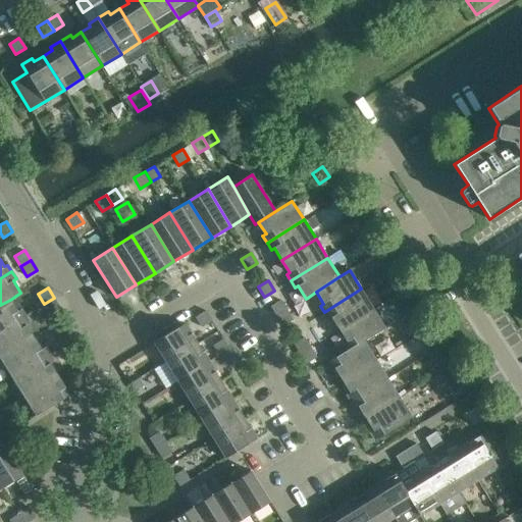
[(331,317),(340,329),(373,308),(361,289),(324,312),(328,319),(331,317)]
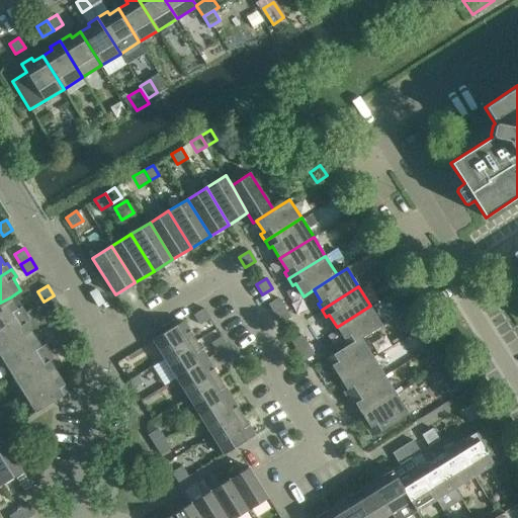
[(60,306),(54,295),(44,301),(50,312),(60,306)]
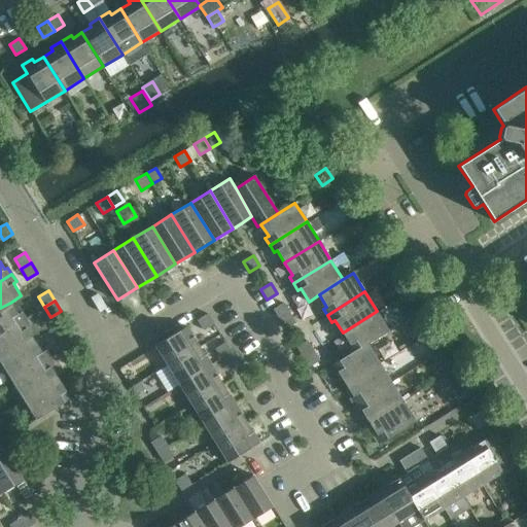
[(18,314),(10,303),(0,308),(0,335),(26,319),(21,312),(18,314)]
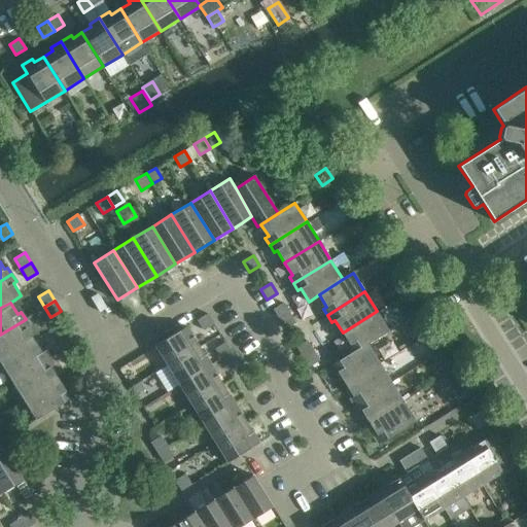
[(285,329),(295,323),(283,303),(273,309),(285,329)]
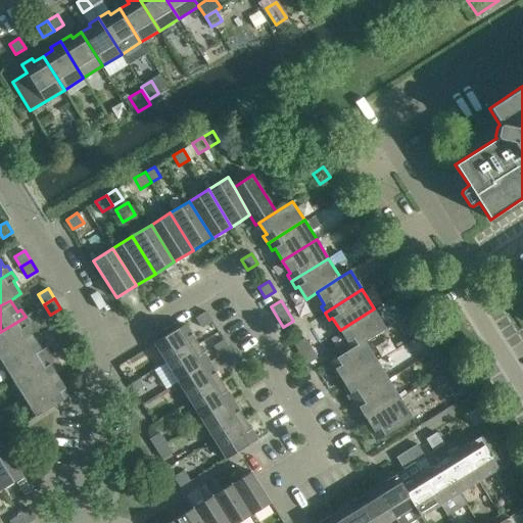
[(366,342),(386,329),(374,308),(340,330),(347,342),(344,343),(347,349),(348,351),(365,341),(366,342)]
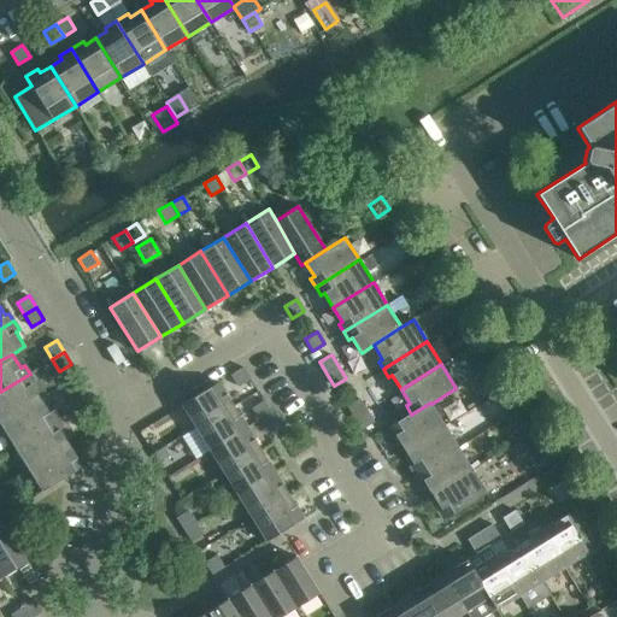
[(479,372),(479,374),(486,385),(498,377),(491,365),(479,372)]
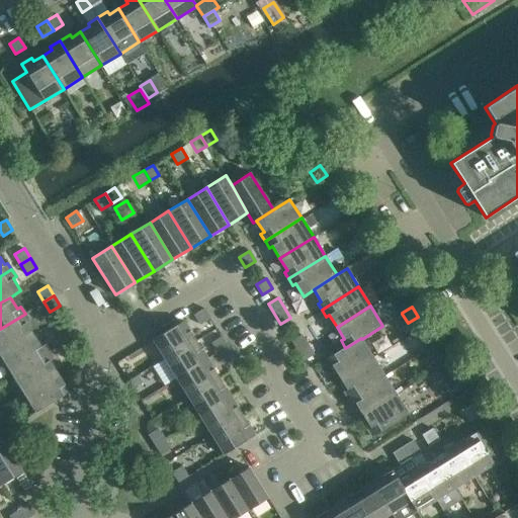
[(204,308),(194,315),(200,325),(210,319),(204,308)]
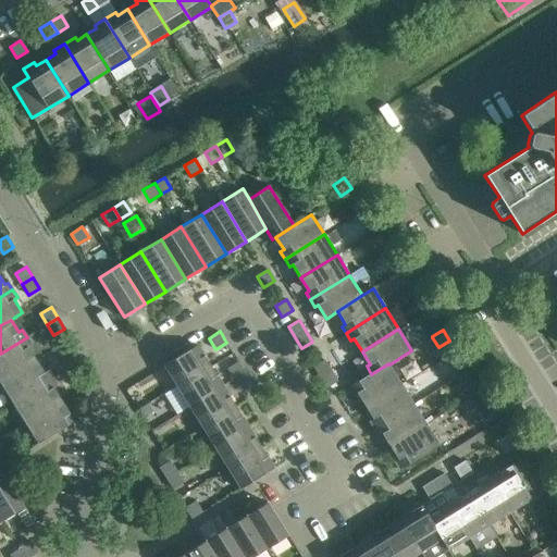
[(32,344),(27,337),(0,354),(0,382),(36,359),(28,346),(32,344)]
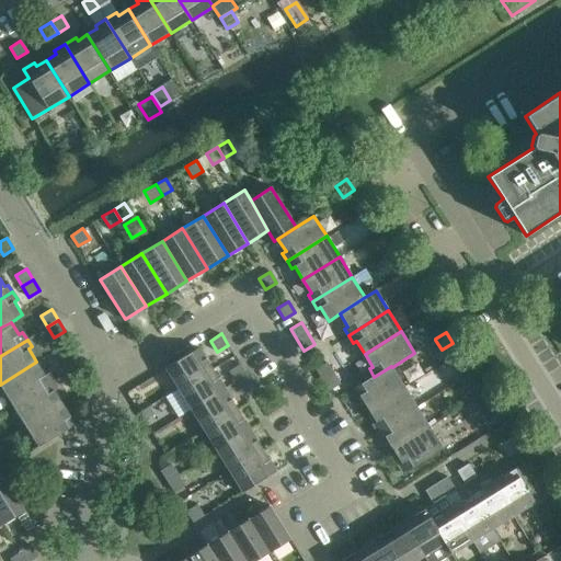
[(198,347),(165,368),(179,389),(212,368),(198,347)]
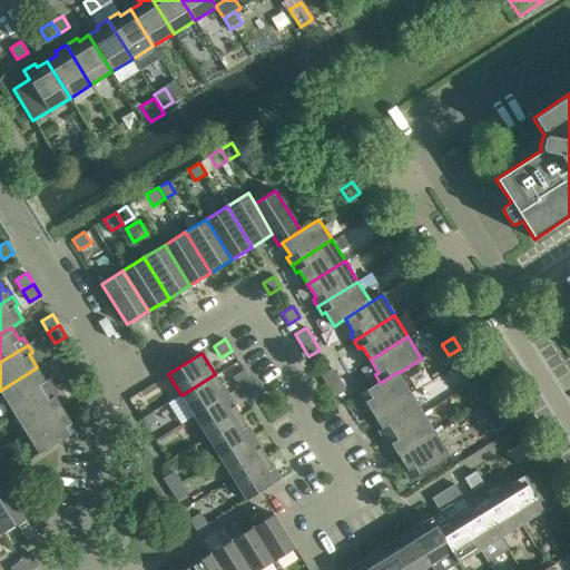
[(465,357),(454,364),(461,375),(472,369),(465,357)]
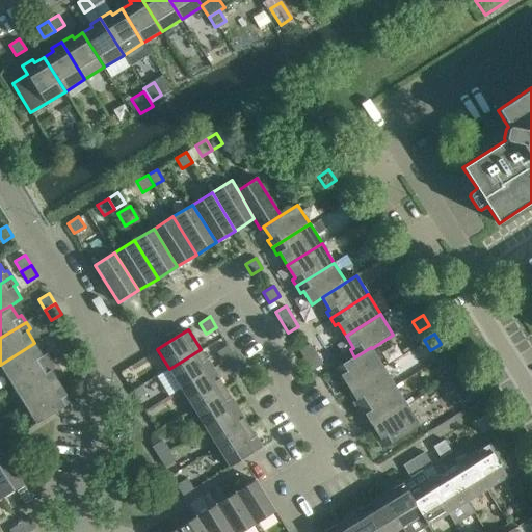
[(69,349),(62,339),(52,345),(58,355),(69,349)]
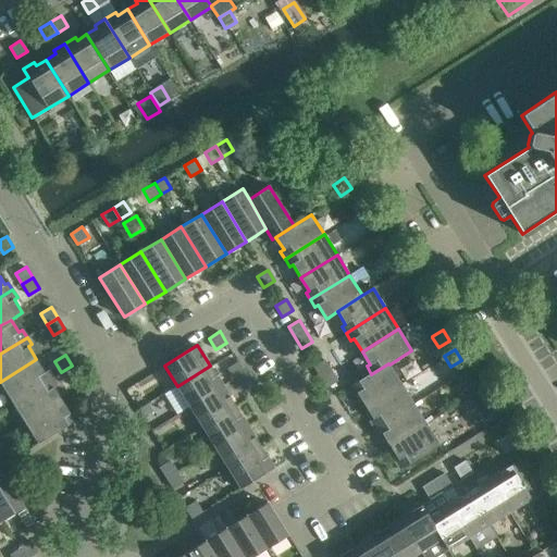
[(44,372),(36,359),(0,382),(12,403),(52,378),(48,371),(44,372)]
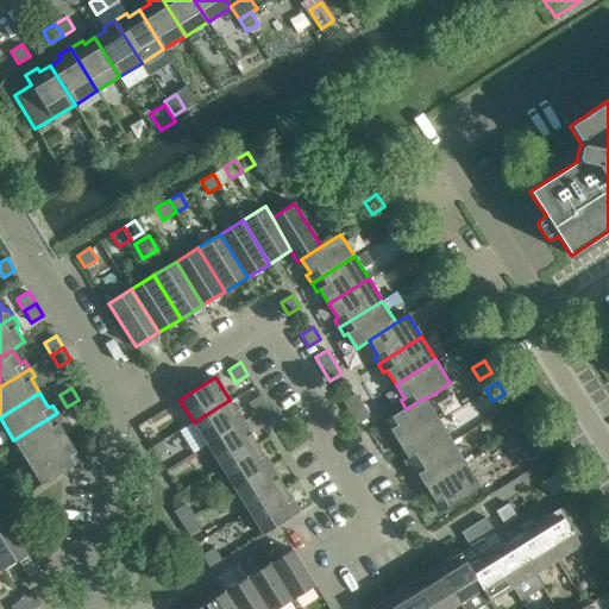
[(268,407),(261,395),(249,402),(256,414),(268,407)]
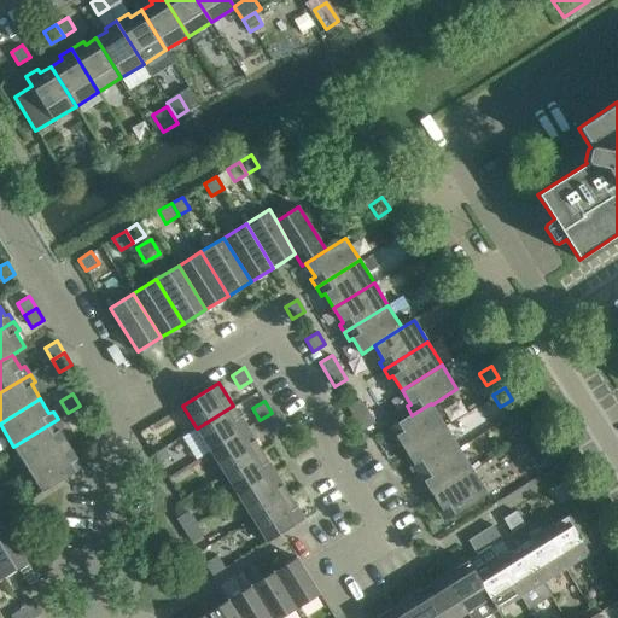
[(396,436),(404,450),(445,425),(432,404),(431,403),(412,415),(410,413),(386,429),(392,438),(396,436)]
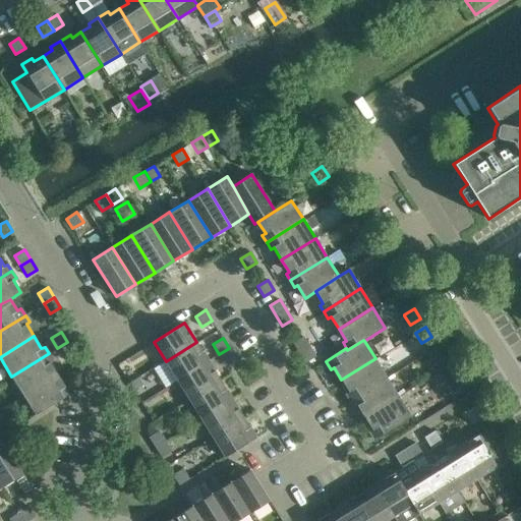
[(73,351),(67,342),(57,348),(63,357),(73,351)]
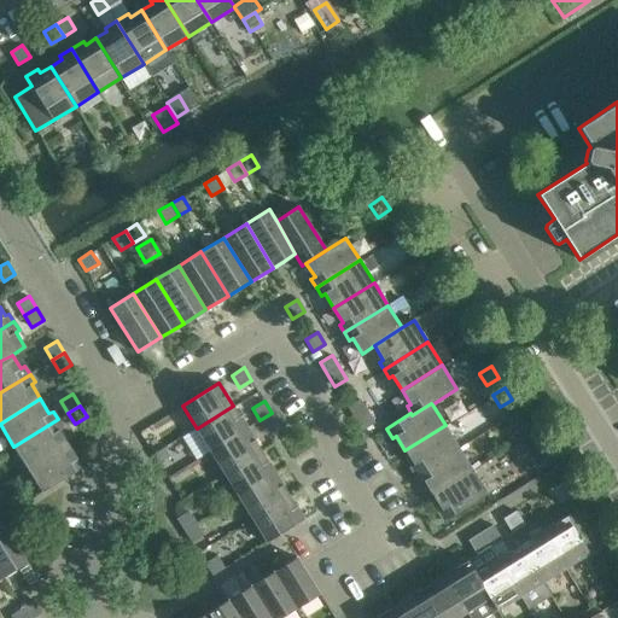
[(248,429),(233,406),(197,429),(210,452),(248,429)]
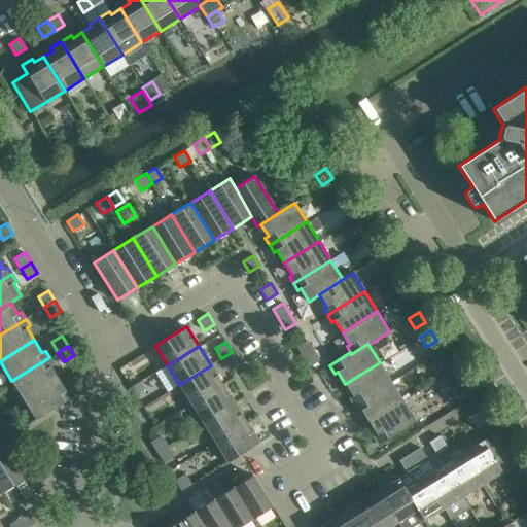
[(432,356),(432,357),(438,366),(449,360),(443,350),(432,356)]
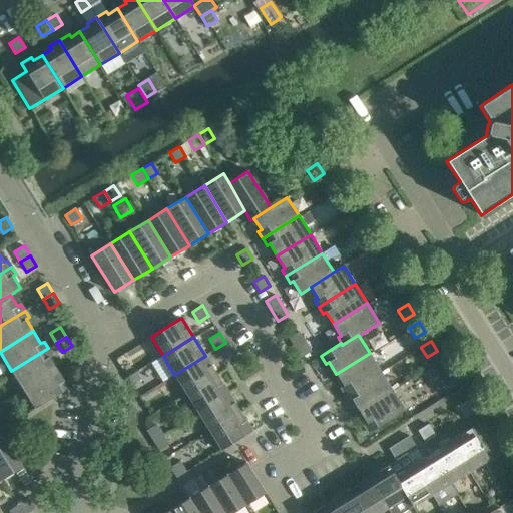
[(225,343),(215,349),(221,359),(231,353),(225,343)]
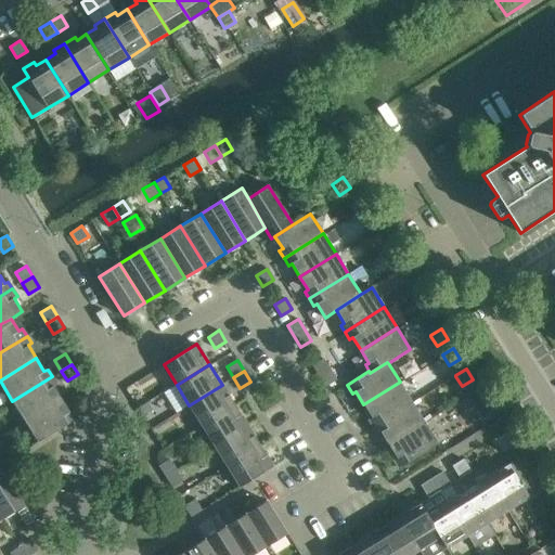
[(52,376),(12,401),(25,422),(61,399),(53,386),(56,384),(52,376)]
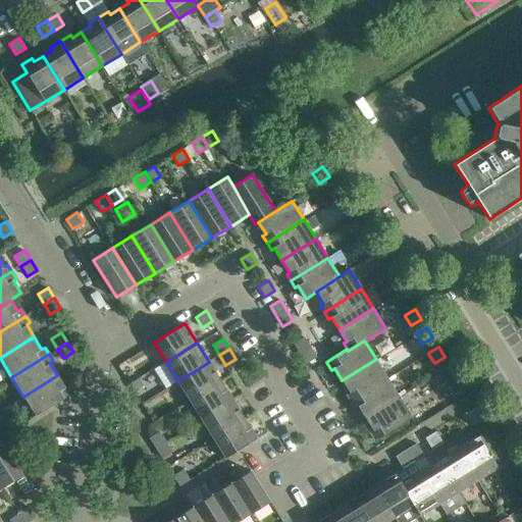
[(376,359),(342,380),(350,393),(347,395),(351,401),(387,378),(376,359)]
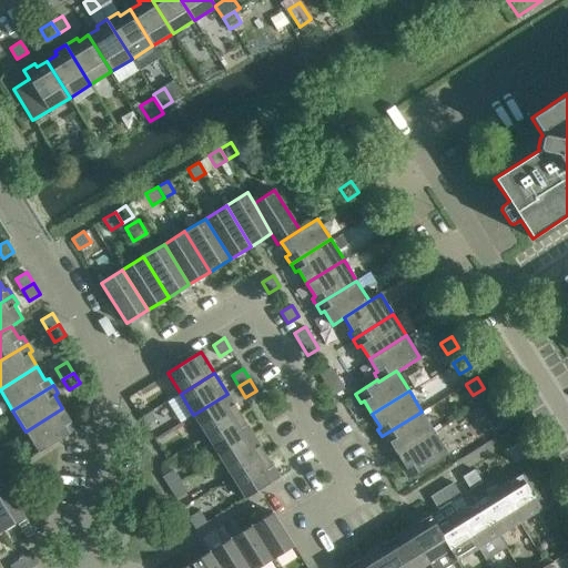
[(206,435),(240,415),(227,394),(193,415),(206,435)]
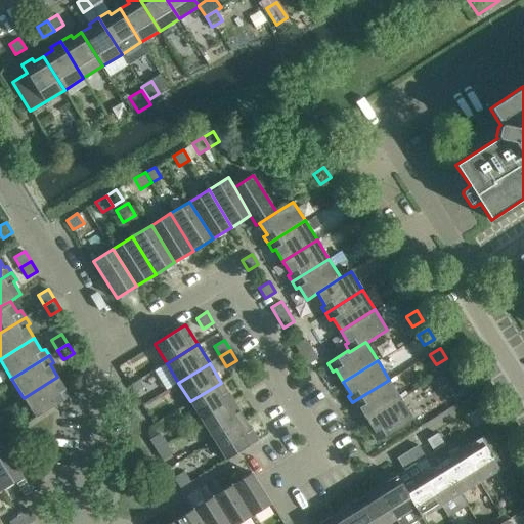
[(66,389),(57,377),(24,398),(36,418),(73,394),(69,387),(66,389)]
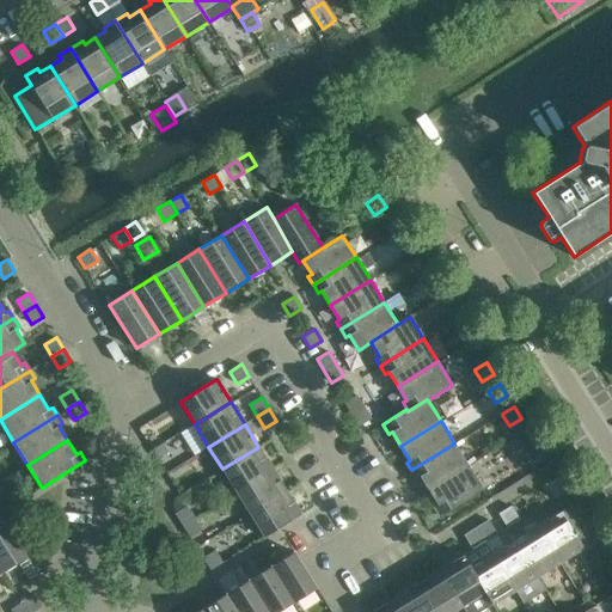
[(543,452),(534,440),(524,448),(531,459),(543,452)]
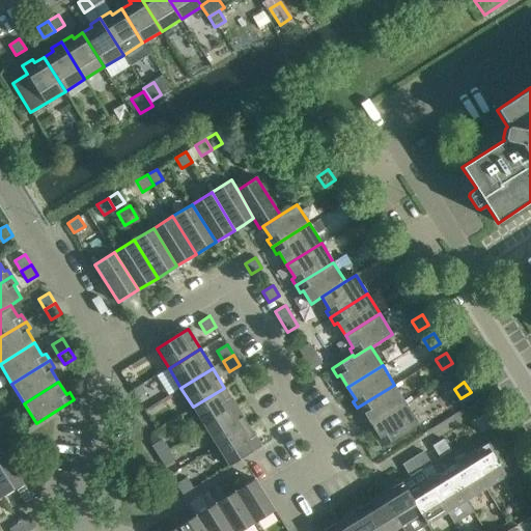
[(142,385),(132,391),(136,398),(146,392),(142,385)]
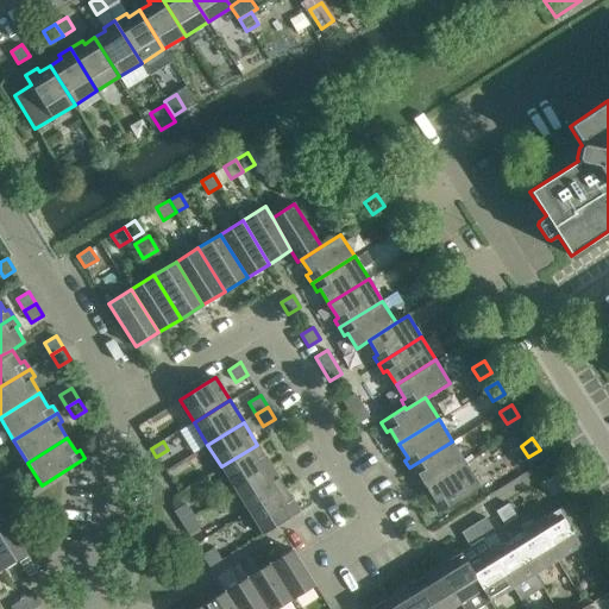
[(418,473),(426,488),(466,463),(452,441),(409,468),(414,476),(418,473)]
